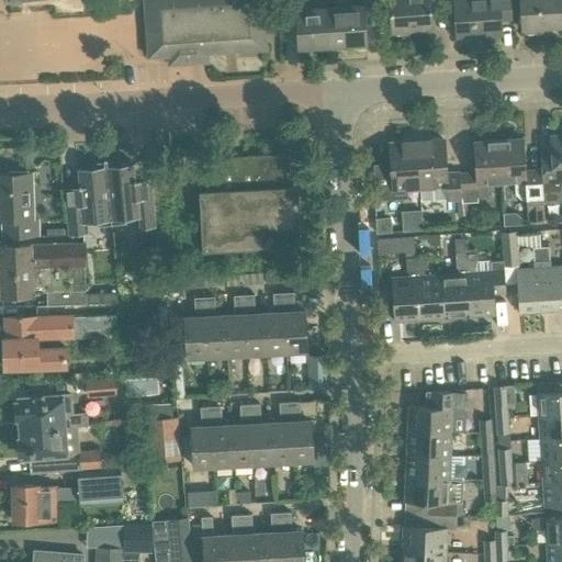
[(266,49),(262,0),(143,0),(144,4),(144,6),(145,23),(145,25),(147,57),(166,56),(167,66),(206,64),(210,63),(210,53),(266,49)]
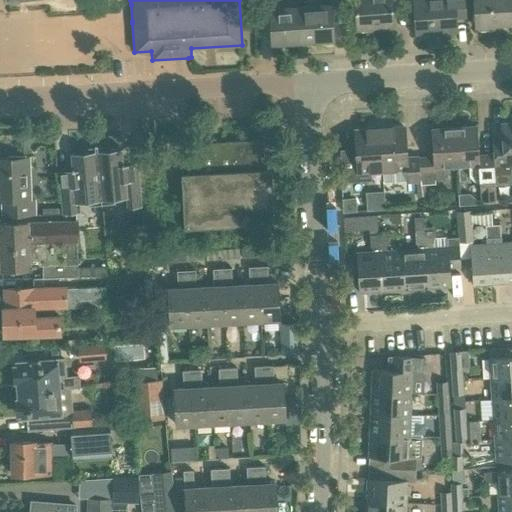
[(353,0),(356,29),(394,26),(392,4),(403,3),(403,0),(353,0)]
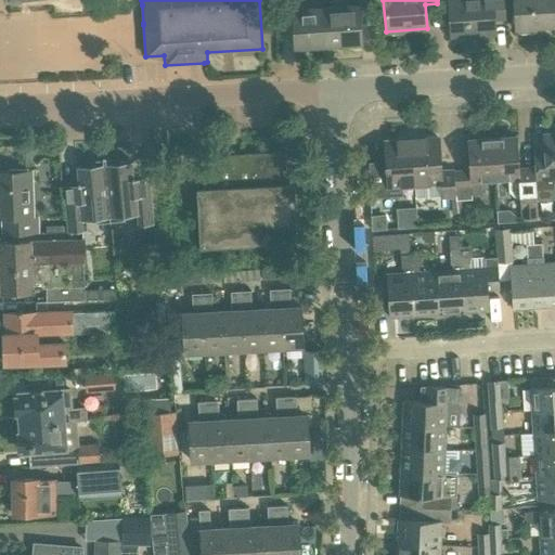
[(448,0),(450,36),(493,33),(492,17),(504,17),(502,0),(448,0)]
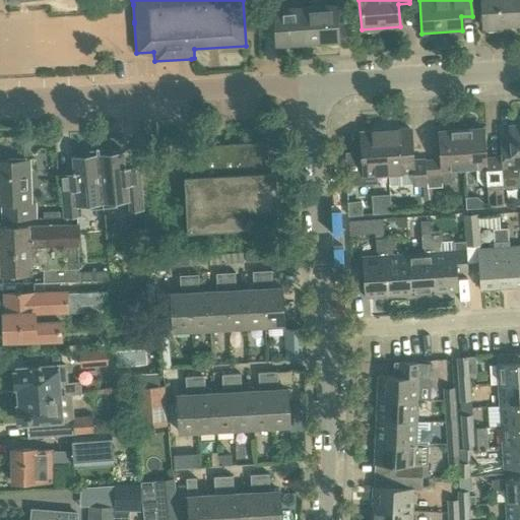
[(519,0),(480,0),(482,26),(486,26),(486,29),(501,28),(500,25),(519,23),(519,0)]
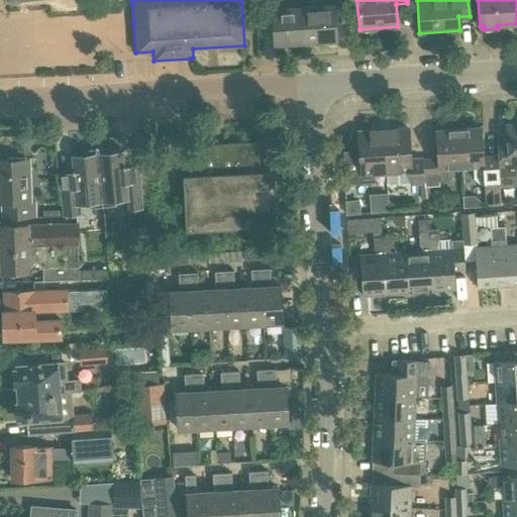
[(333,5),(302,7),(305,41),(335,39),(333,5)]
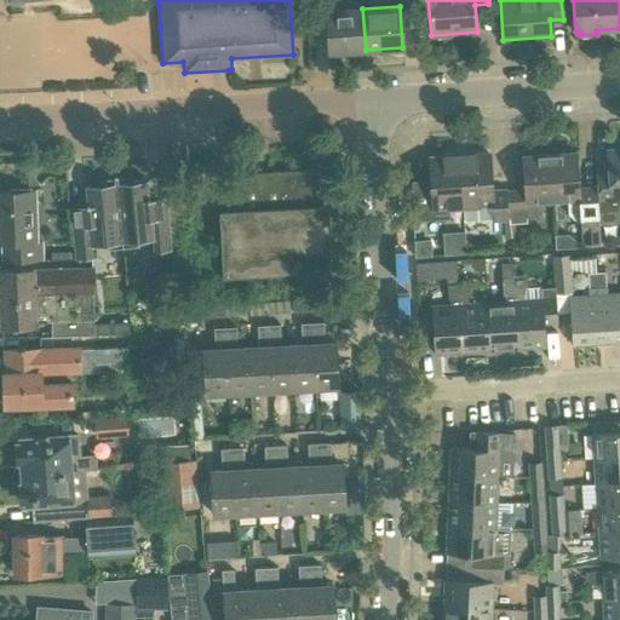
[(362,9),(326,11),(328,52),(366,50),(362,9)]
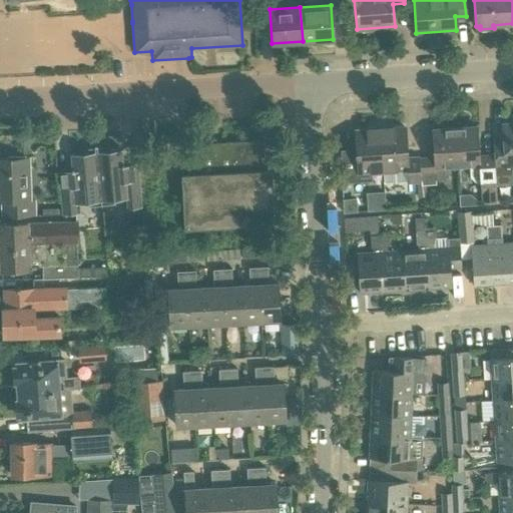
[(512,164),(512,124),(503,125),(504,141),(494,142),(495,160),(494,160),(495,185),(512,184),(511,165),(512,164)]
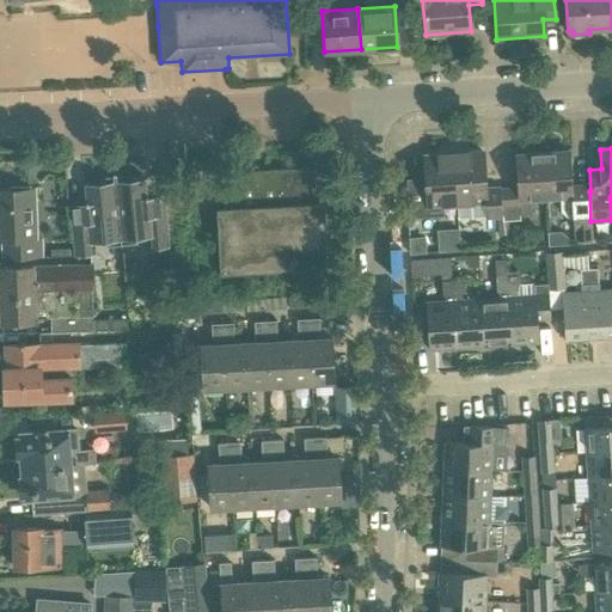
[(569,152),(542,154),(545,199),(560,197),(561,210),(568,218),(573,218),(575,239),(592,238),(591,221),(589,191),(573,193),(569,152)]
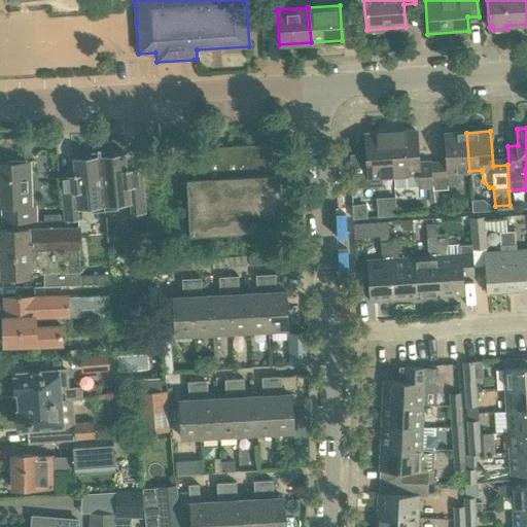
[(416,132),(390,134),(393,176),(392,176),(393,189),(418,187),(419,188),(432,187),(430,164),(430,162),(418,163),(416,132)]
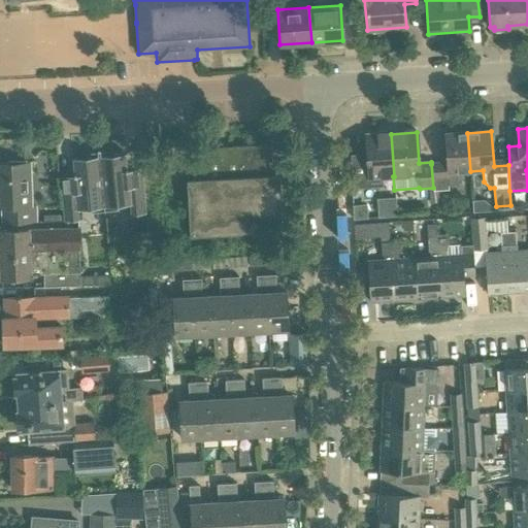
[(470,171),(467,133),(444,134),(447,163),(431,164),(433,188),(433,191),(449,190),(448,186),(458,185),(457,172),(470,171)]
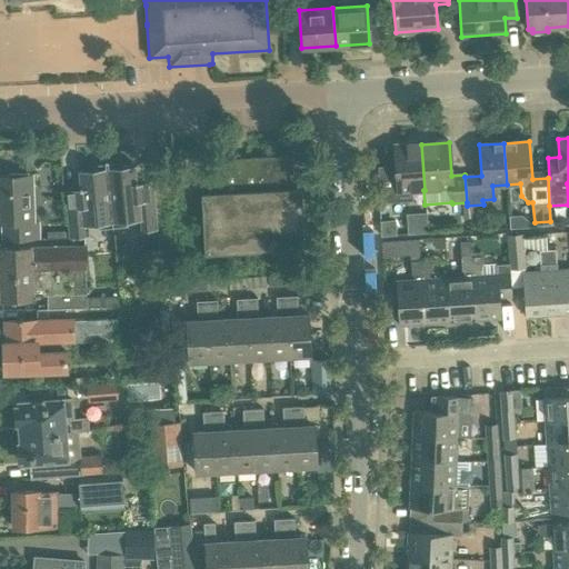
[(396,177),(380,178),(381,202),(411,200),(410,191),(423,190),(425,190),(421,145),(393,146),(396,177)]
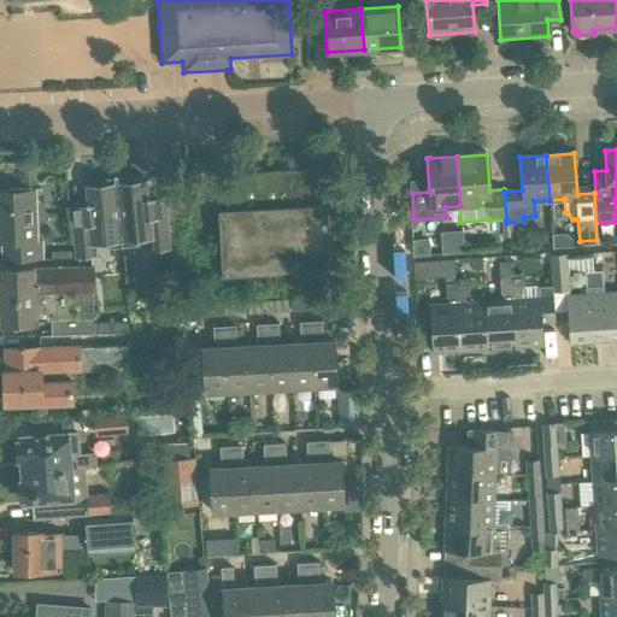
[(219,209),(217,210),(221,275),(330,270),(327,204),(324,204),(323,168),(218,174),(219,209)]
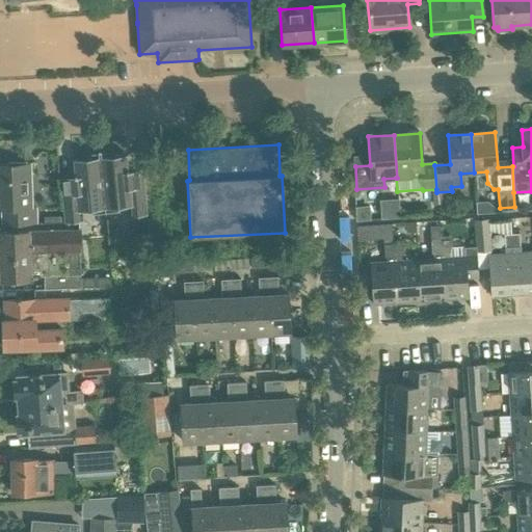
[(127,154),(100,157),(104,207),(130,204),(131,216),(147,214),(142,169),(129,170),(128,168),(127,154)]
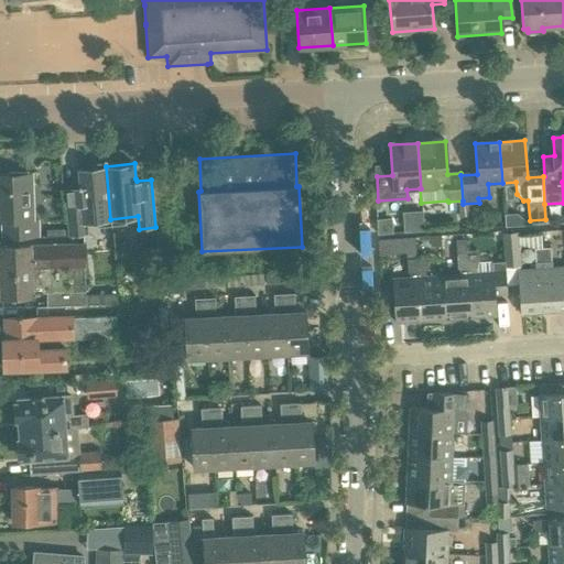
[(78,186),(63,188),(67,236),(84,235),(83,221),(110,219),(106,166),(76,169),(78,184),(77,184),(78,186)]
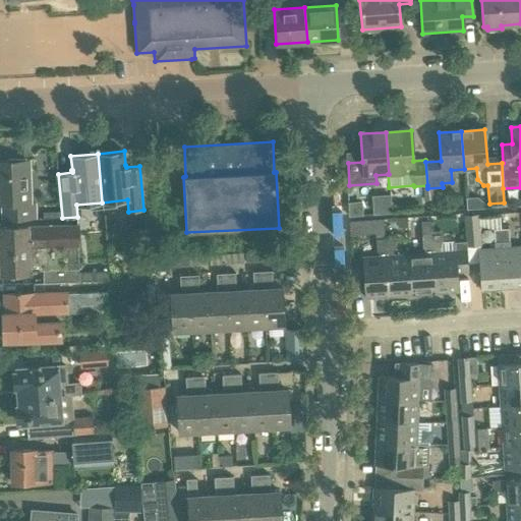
[(25,159),(0,160),(0,205),(2,206),(2,220),(35,219),(34,203),(26,204),(25,159)]
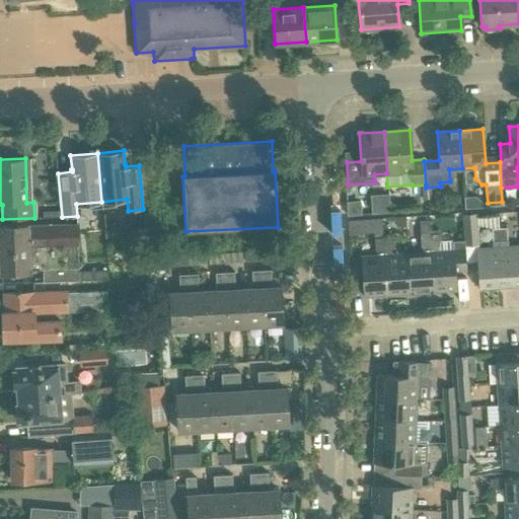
[(360,201),(345,202),(346,216),(361,215),(360,201)]
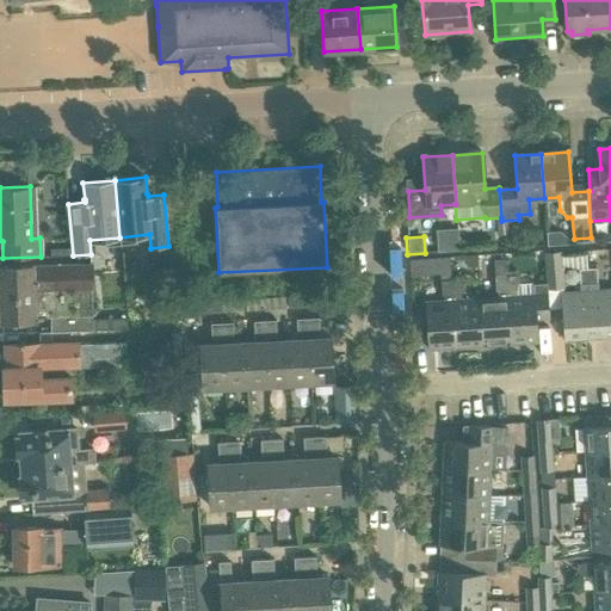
[(561,250),(545,251),(548,289),(563,288),(561,250)]
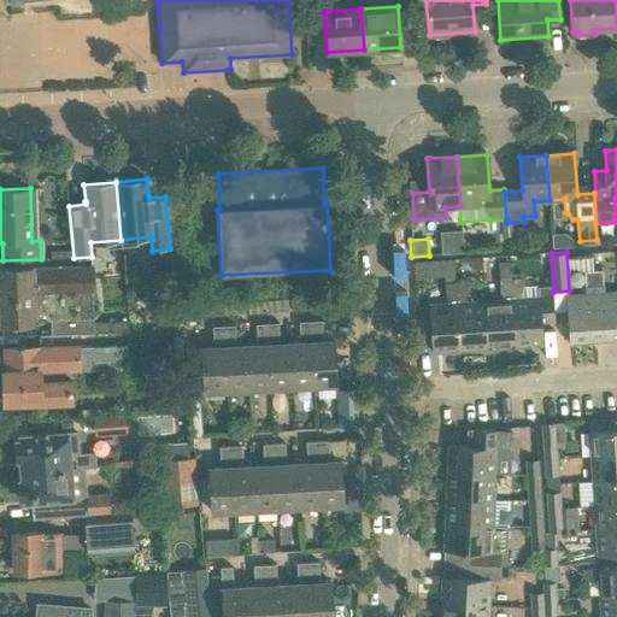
[(446,304),(429,305),(433,353),(460,351),(456,283),(454,263),(444,264),(445,285),(446,304)]
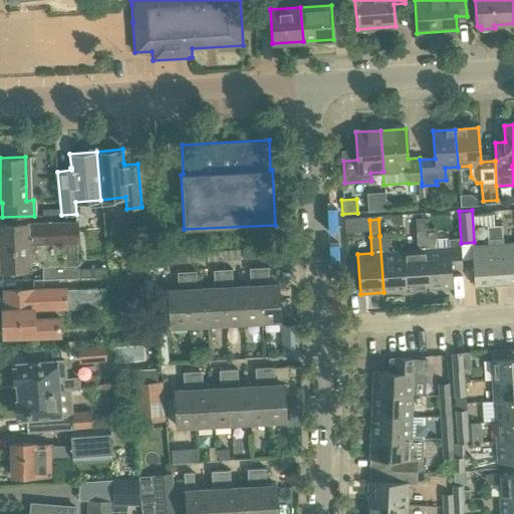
[(76,222),(0,224),(0,270),(29,269),(29,267),(42,266),(42,279),(77,277),(79,277),(76,222)]
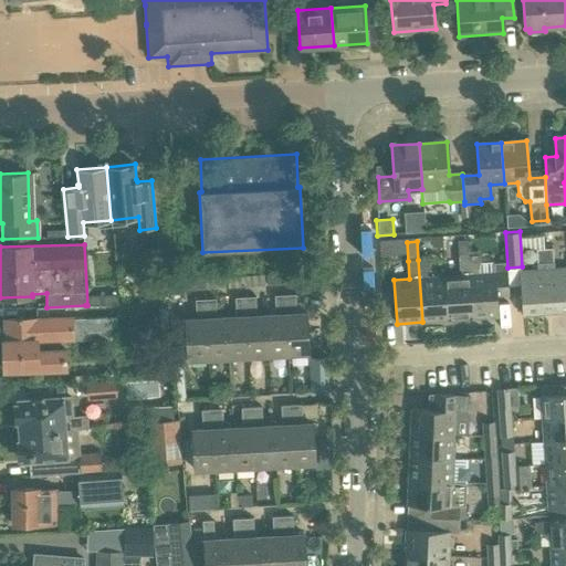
[(552,248),(545,249),(549,313),(565,311),(565,266),(553,269),(552,248)]
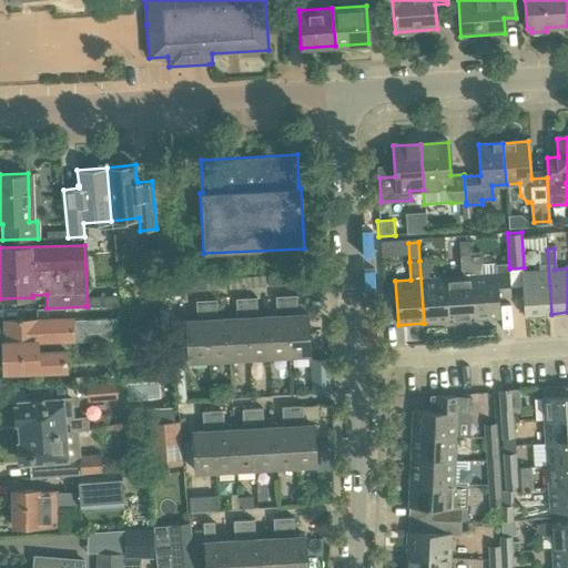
[(538,271),(521,272),(524,316),(551,314),(547,250),(537,250),(538,271)]
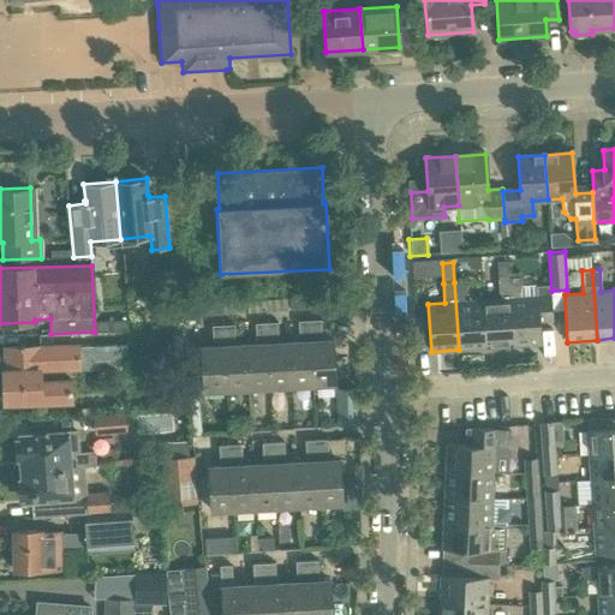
[(500,299),(483,300),(485,348),(513,346),(509,279),(499,280),(500,299)]
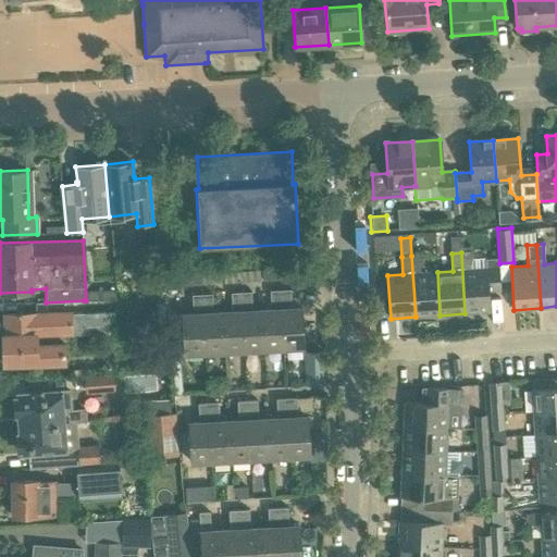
[(471,252),(461,252),(465,313),(490,312),(489,291),(500,291),(498,259),(486,260),(486,269),(472,270),(471,252)]
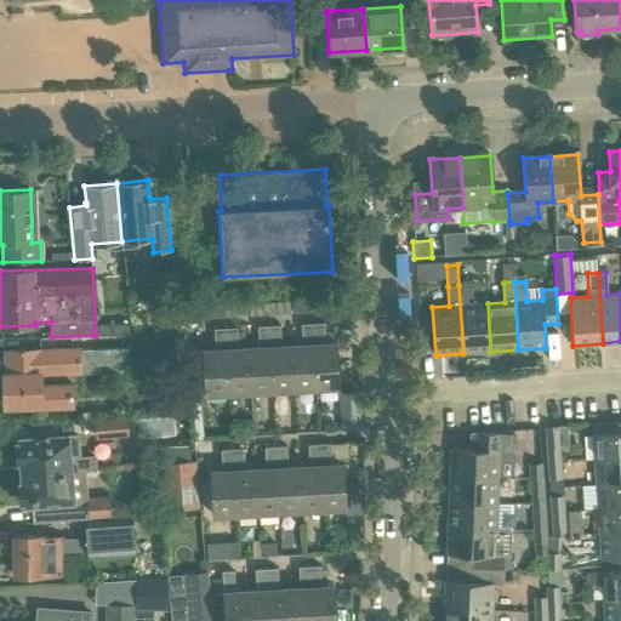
[(471,285),(459,285),(463,353),(490,352),(488,303),(472,305),(471,285)]
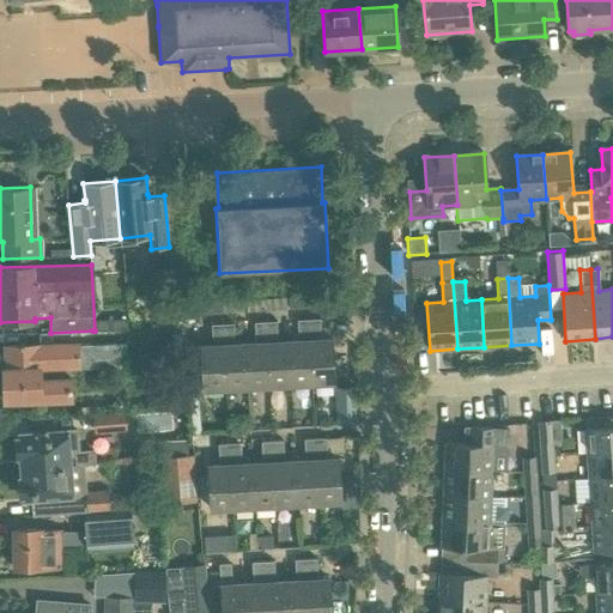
[(286,297),(265,298),(265,311),(286,310),(286,297)]
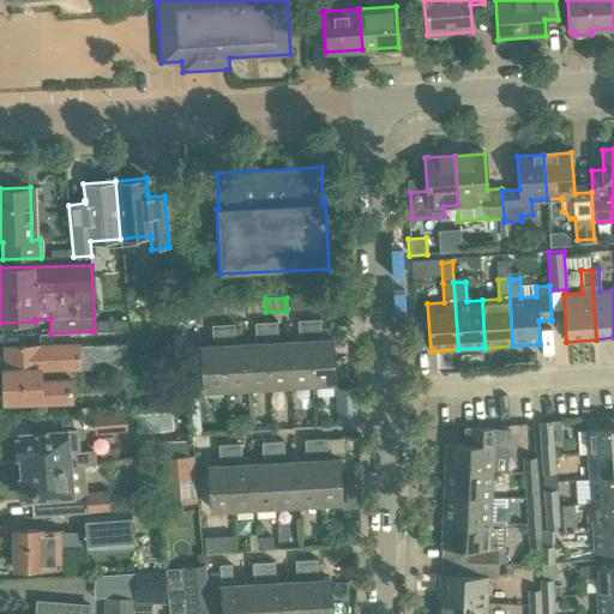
[(305,298),(289,299),(289,309),(306,308),(305,298)]
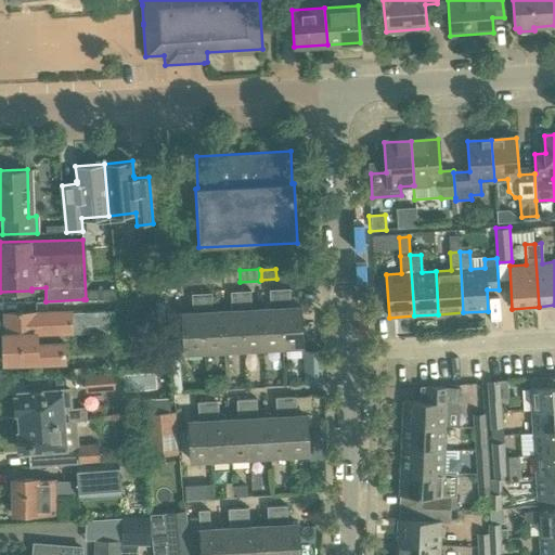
[(230,272),(204,273),(204,283),(231,281),(230,272)]
